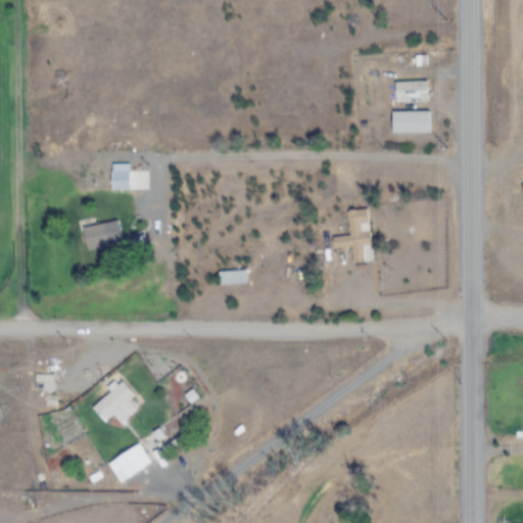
[(427,82),(394,82),(395,103),(428,102),(427,82)]
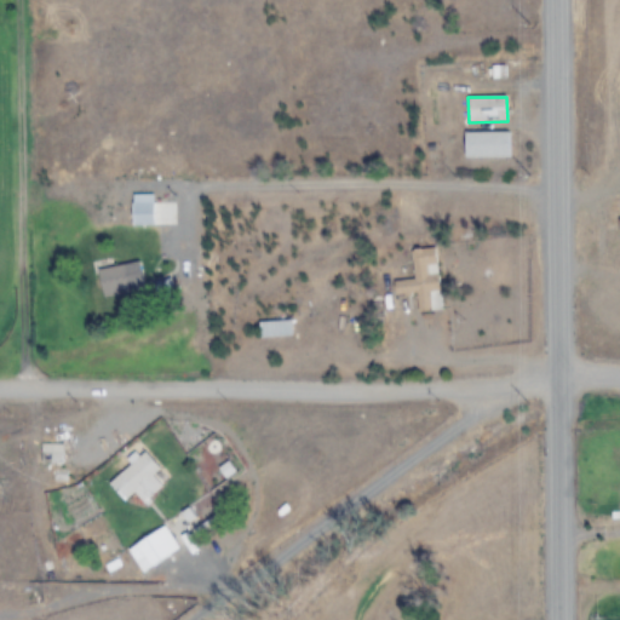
[(509,132),(465,132),(465,158),(509,158),(509,132)]
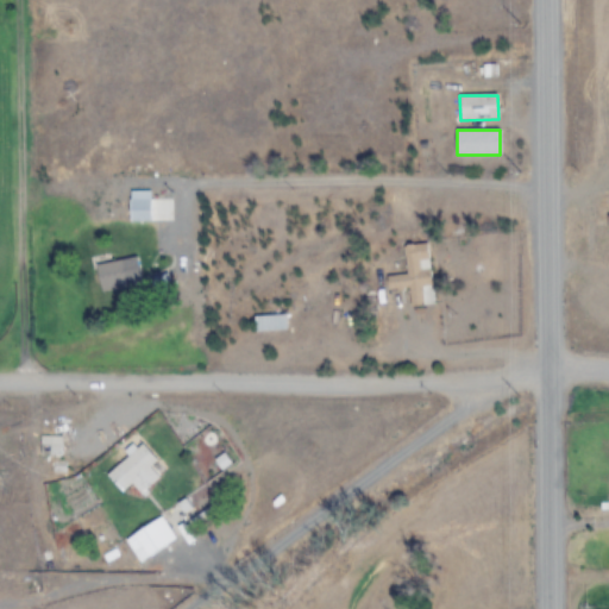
[(130,223),(151,223),(151,200),(130,200),(130,223)]
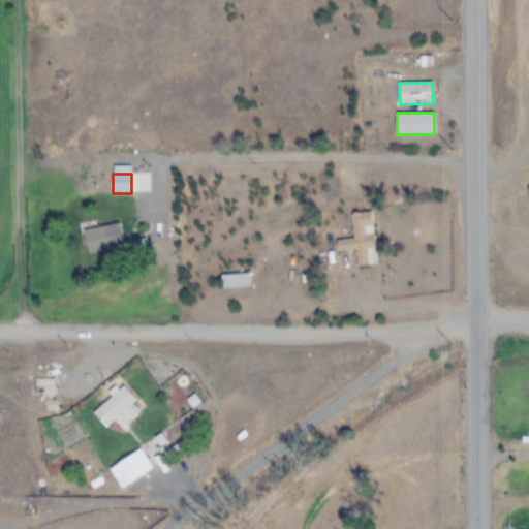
[(377,265),(372,211),(351,213),(353,239),(336,240),(337,252),(355,250),(358,267),(377,265)]
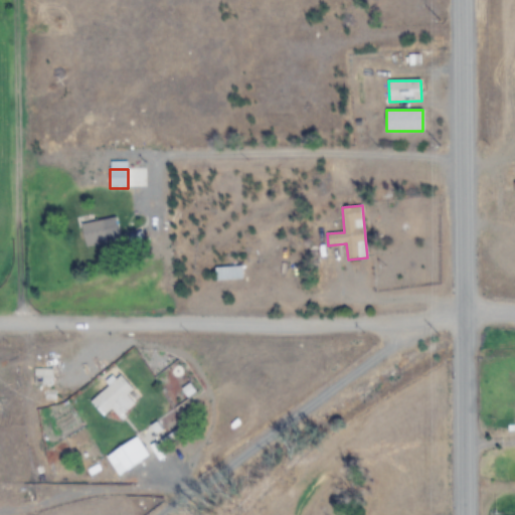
[(117,229),(109,230),(107,219),(81,223),(86,246),(119,240),(117,229)]
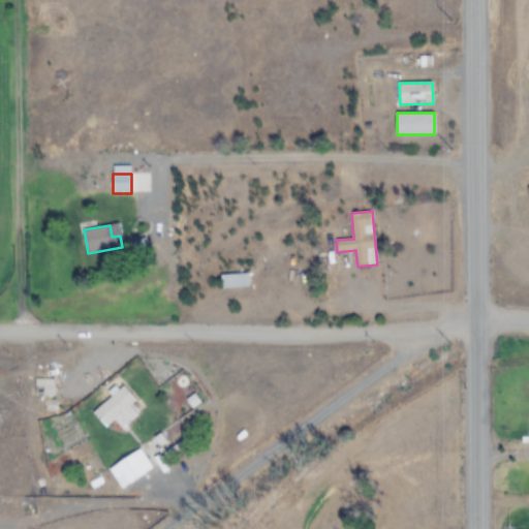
[(221,274),(221,287),(249,287),(249,274),(221,274)]
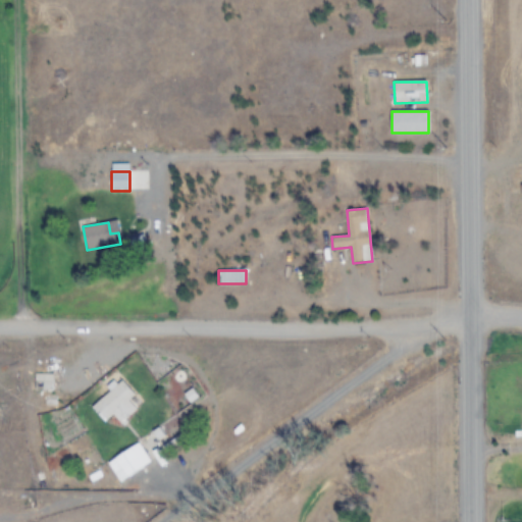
[(52,374),(36,374),(36,389),(52,389),(52,374)]
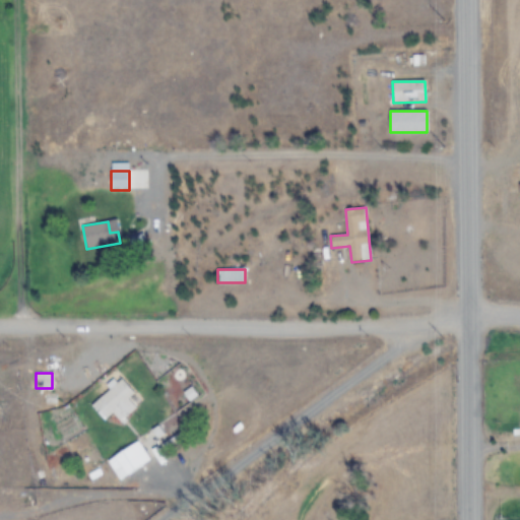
[(122,423),(143,402),(122,378),(91,405),(105,419),(113,412),(122,423)]
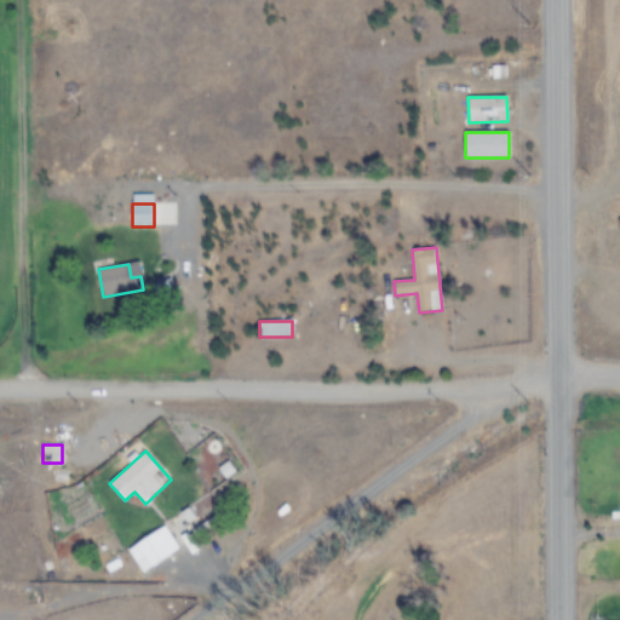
[(137,543),(151,567),(181,549),(166,524),(137,543)]
